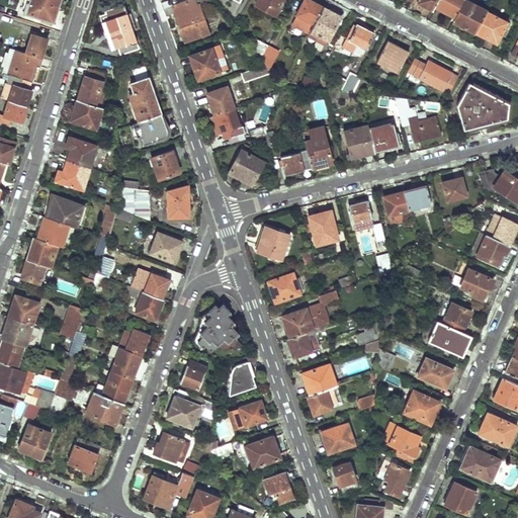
[(22,14),(52,23),(59,0),(28,0),(28,4),(25,3),(22,14)]
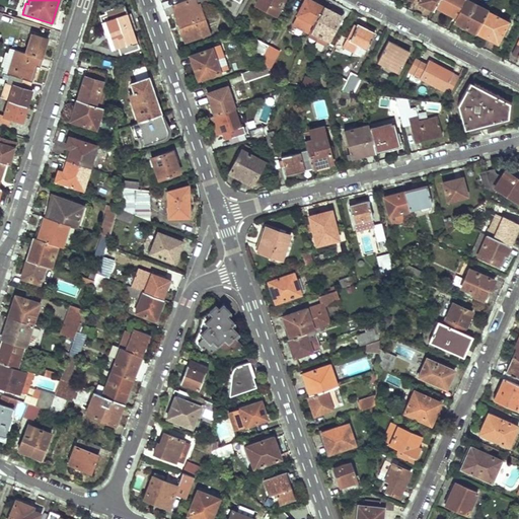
[(211,31),(201,4),(209,1),(209,0),(190,0),(174,5),(187,41),(211,31)]
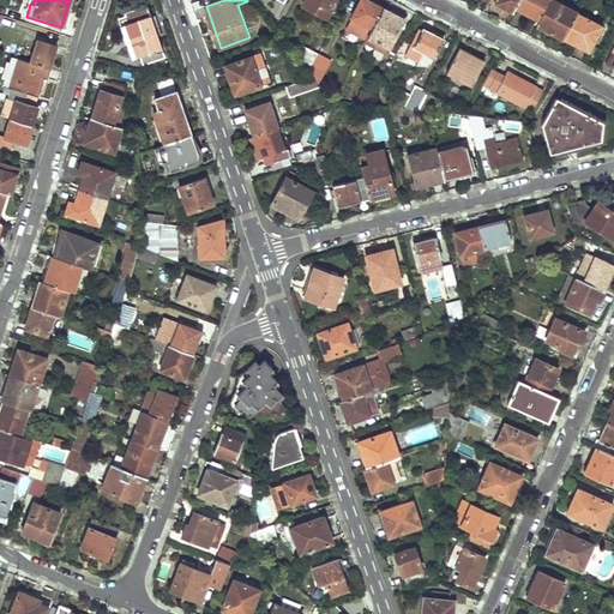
[(307,0),(304,7),(327,19),(337,0),(307,0)]
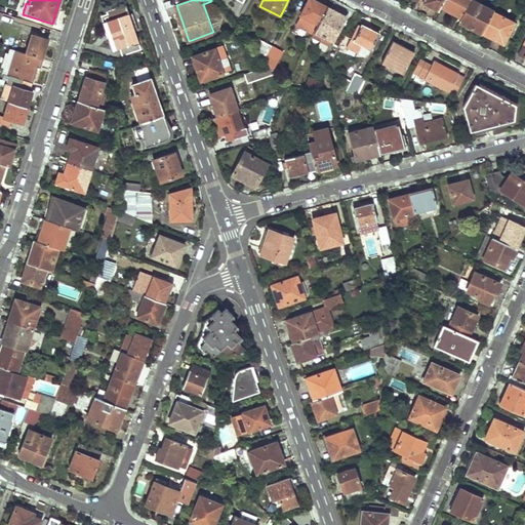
[(309,0),(295,26),(313,35),(326,8),(310,0),(309,0)]
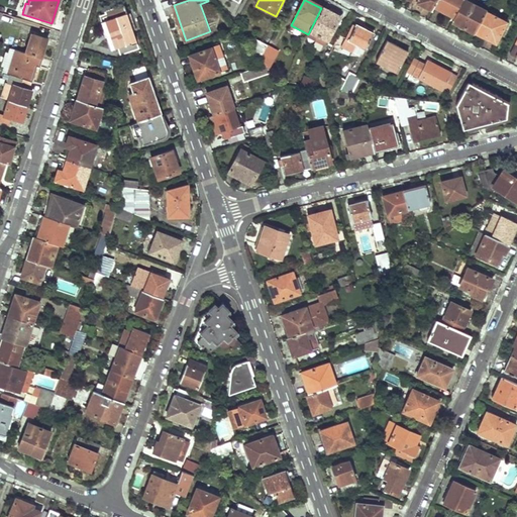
[(424,7),(432,11),(434,6),(437,0),(417,0),(425,4),(424,7)]
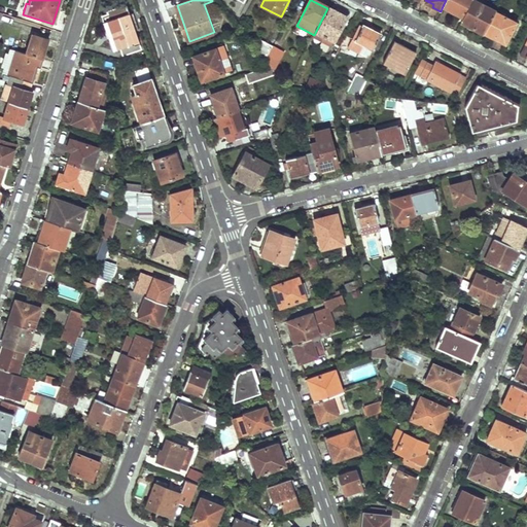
[(464,18),(473,0),(472,0),(446,0),(443,6),(464,18)]
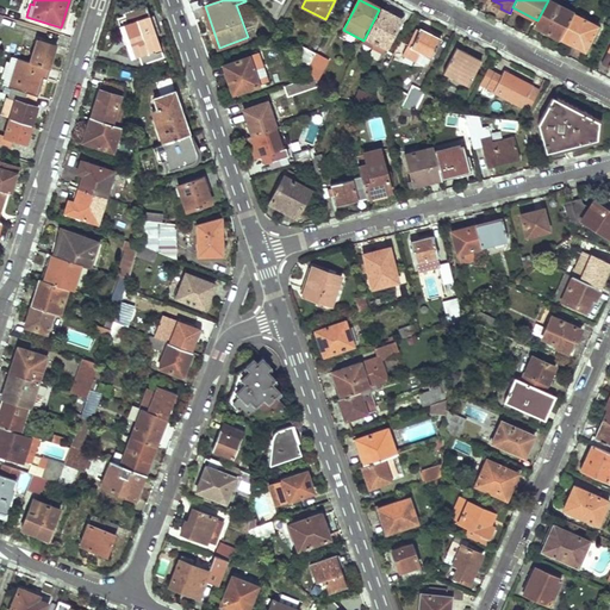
[(561,37),(573,13),(548,0),(537,20),(534,25),(560,39),(561,37)]
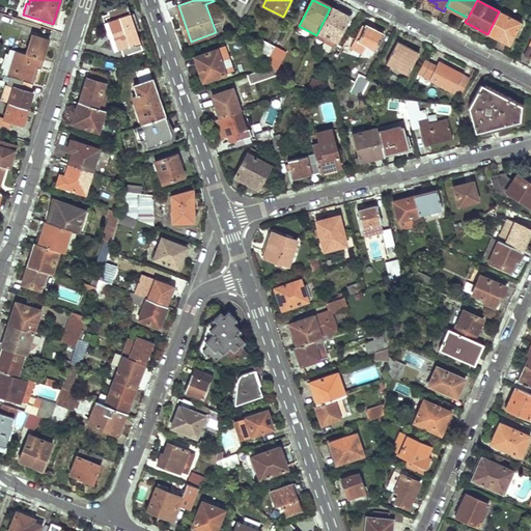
[(118,49),(121,57),(141,50),(126,3),(105,10),(109,21),(103,23),(112,51),(118,49)]
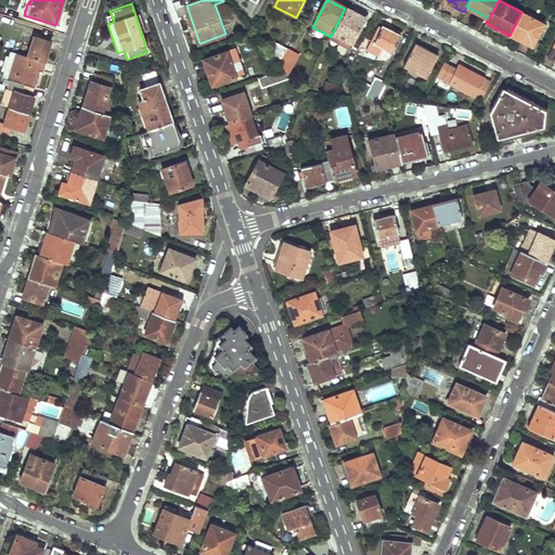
[(331,37),(328,40),(339,46),(341,40),(351,44),(364,20),(345,9),(331,37)]
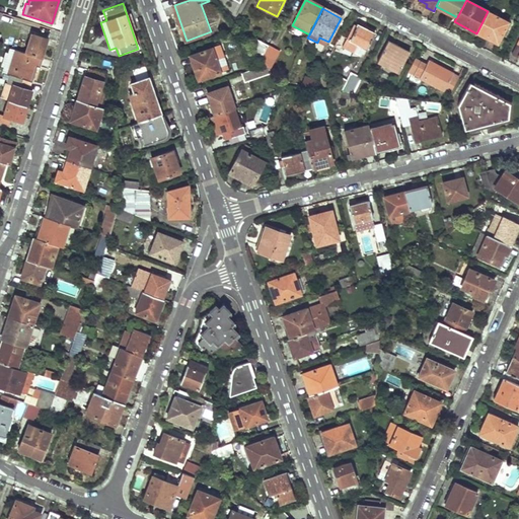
[(488,11),(477,31),(491,38),(489,41),(498,46),(509,22),(488,11)]
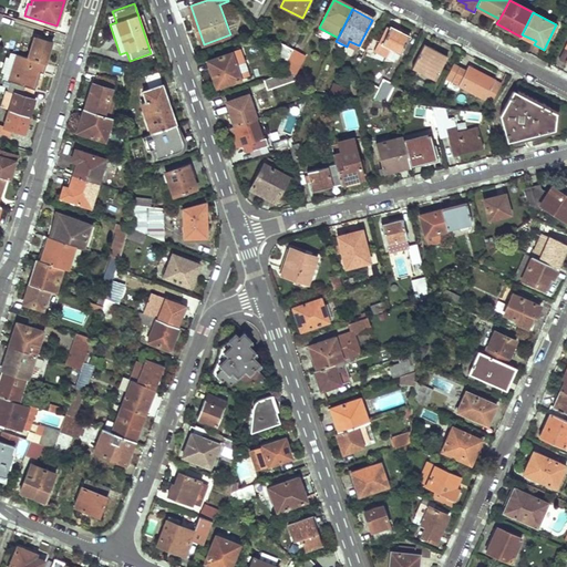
[(382,45),(401,55),(410,38),(397,31),(395,33),(390,30),(382,45)]
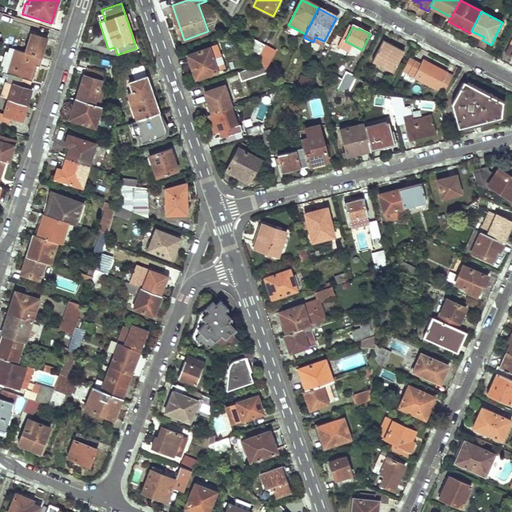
[(23,53),(41,59),(48,36),(31,30),(25,48),(23,48),(23,53)]
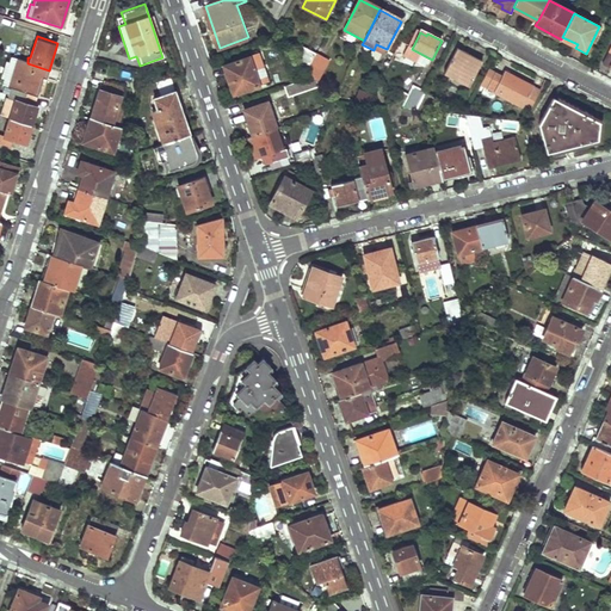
[(298,55),(308,69),(316,54),(302,45),(298,55)]
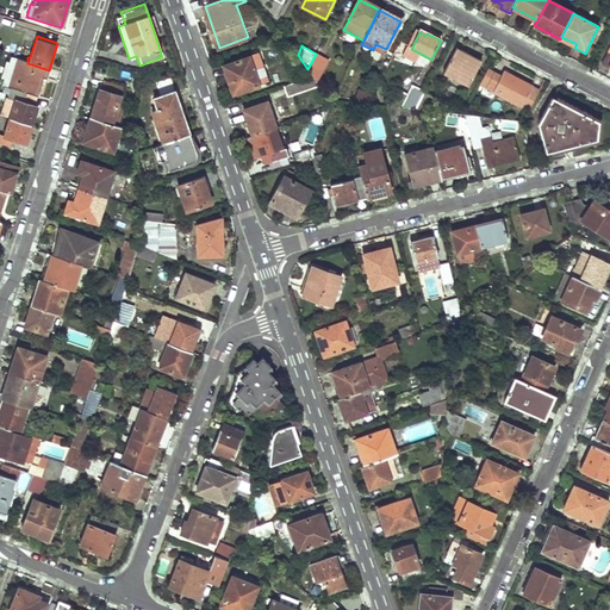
[(443,75),(468,88),(481,63),(456,50),(443,75)]
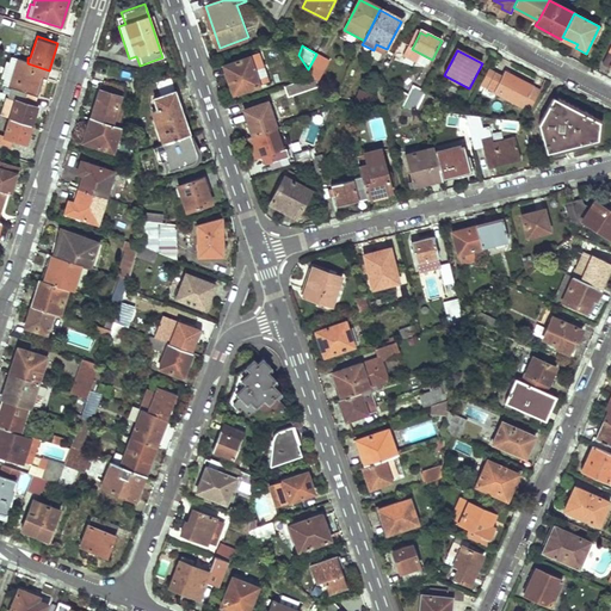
[(235,92),(267,81),(258,54),(226,65),(235,92)]
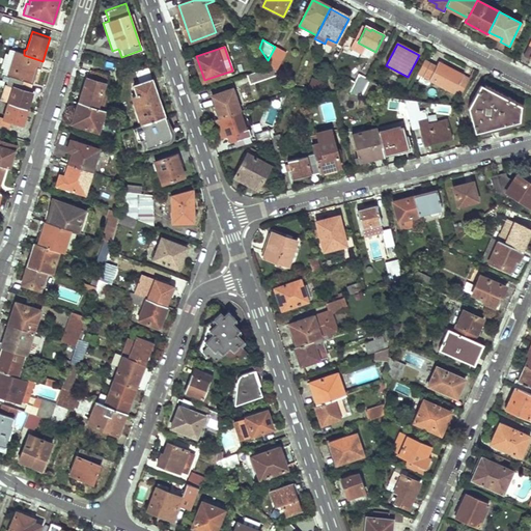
[(272,65),(276,71),(286,52),(275,47),(268,60),(272,65)]
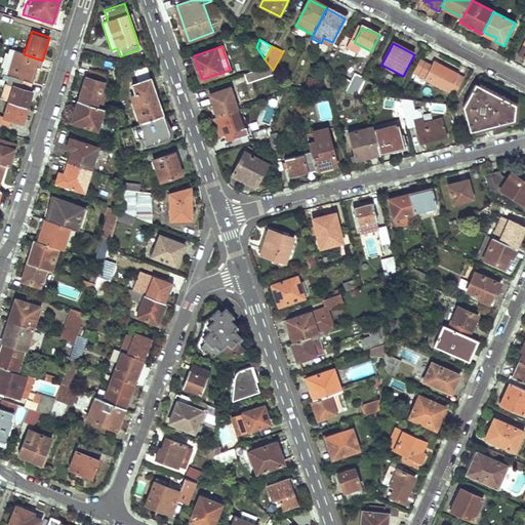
[(23,81),(32,83),(37,68),(39,69),(42,61),(24,54),(16,52),(8,76),(10,76),(23,81)]
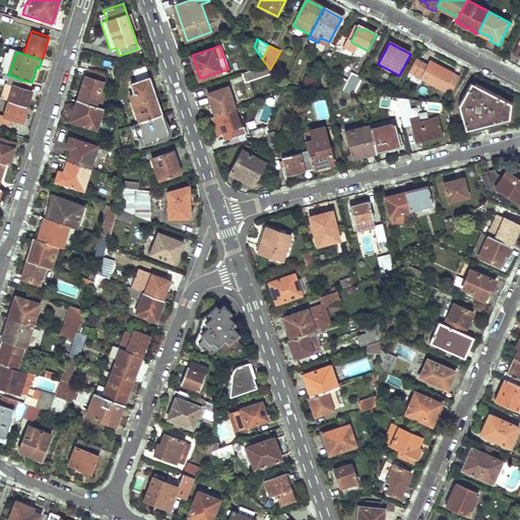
[(246,57),(251,68),(258,66),(254,54),(246,57)]
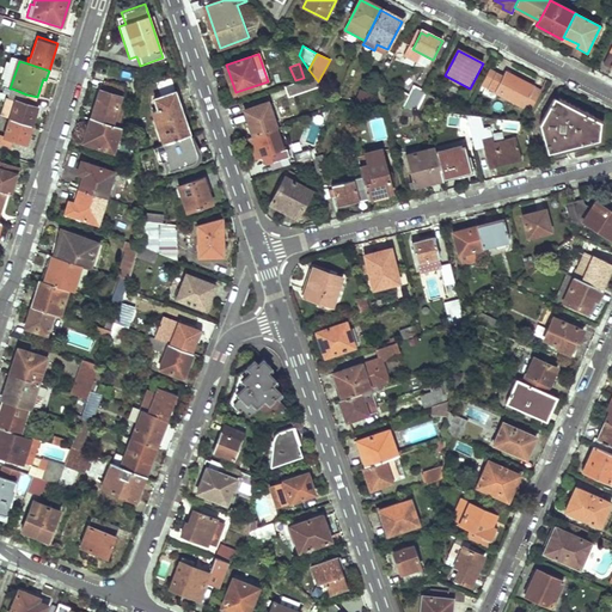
[(524,103),(531,106),(539,91),(506,73),(503,78),(488,69),(481,84),(522,105),(524,103)]
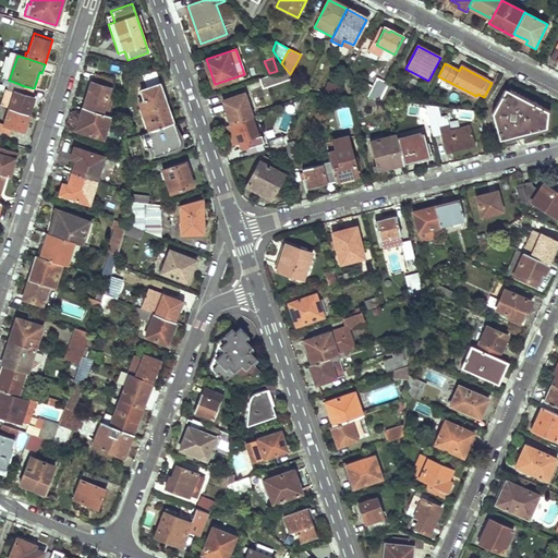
[(263,87),(292,77),(290,74),(286,69),(259,77),(263,87)]
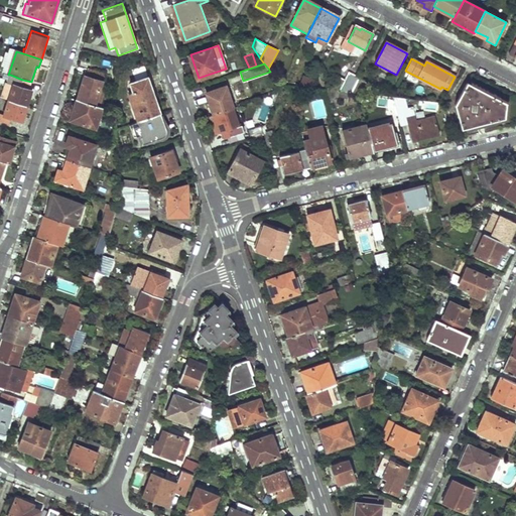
[(84,77),(77,99),(94,105),(103,75),(88,70),(86,78),(84,77)]
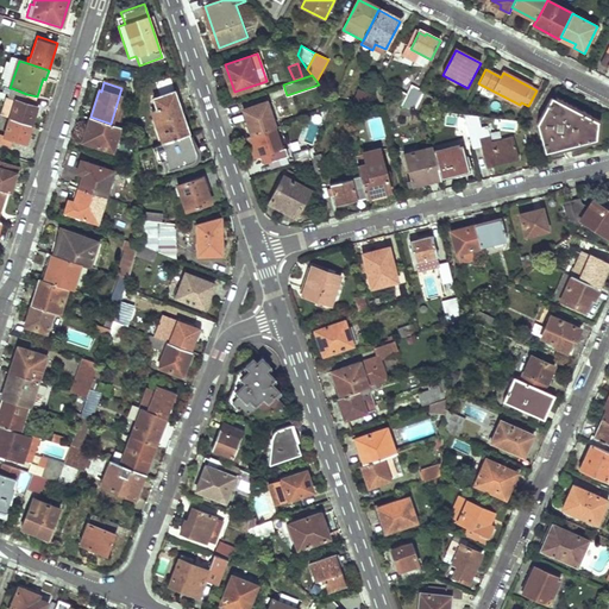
[(414,110),(424,90),(413,86),(401,107),(414,110)]
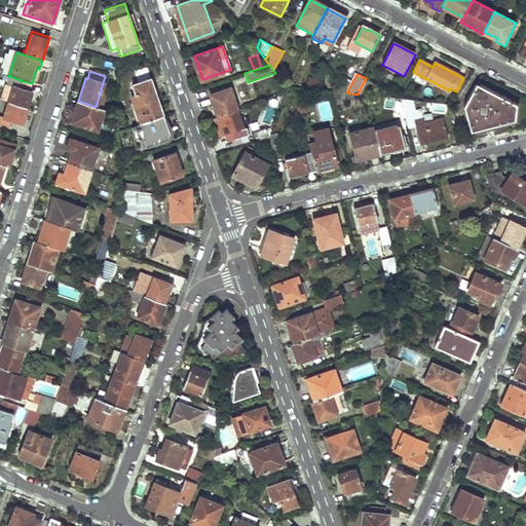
[(20,89),(23,81),(10,76),(7,85),(13,87),(8,103),(26,109),(31,94),(20,89)]
